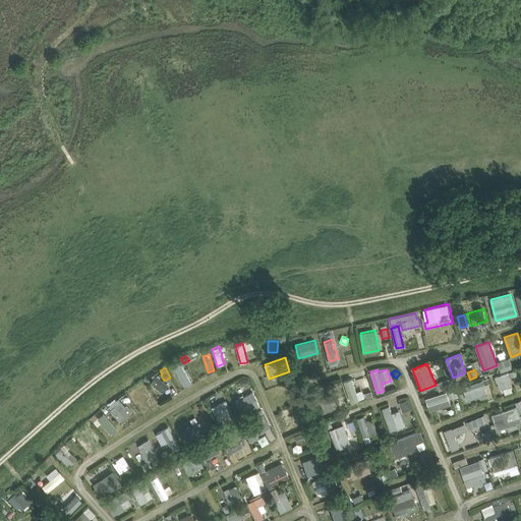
[(499,390),(512,385),(510,380),(511,379),(509,372),(495,377),(497,384),(498,384),(499,390)]
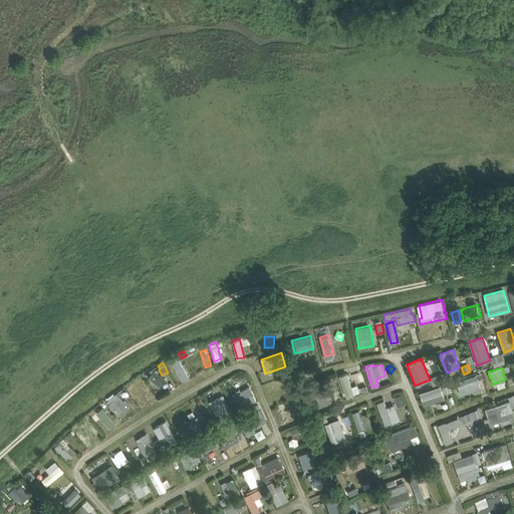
[(158,386),(164,377),(158,372),(152,380),(158,386)]
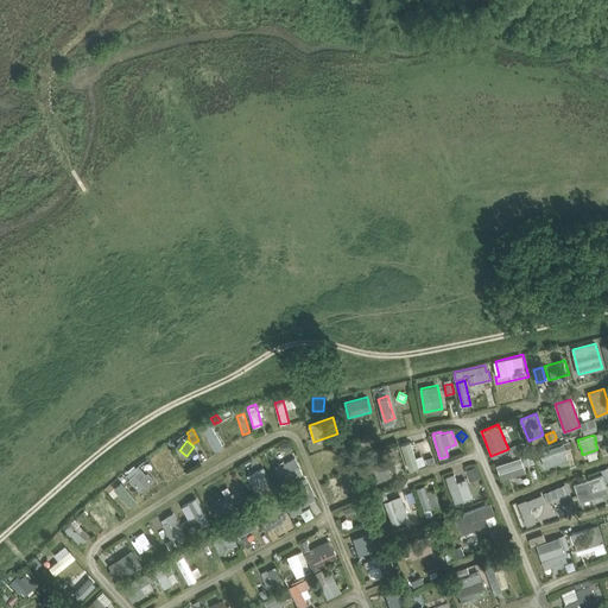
[(289,442),(284,441),(280,444),(280,447),(283,450),(289,451),(291,448),(291,444),(289,442)]
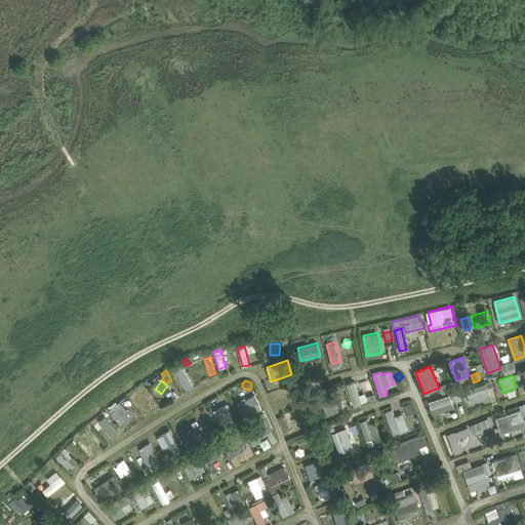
[(442,393),(454,389),(454,388),(457,387),(455,381),(454,380),(451,381),(439,386),(442,393)]
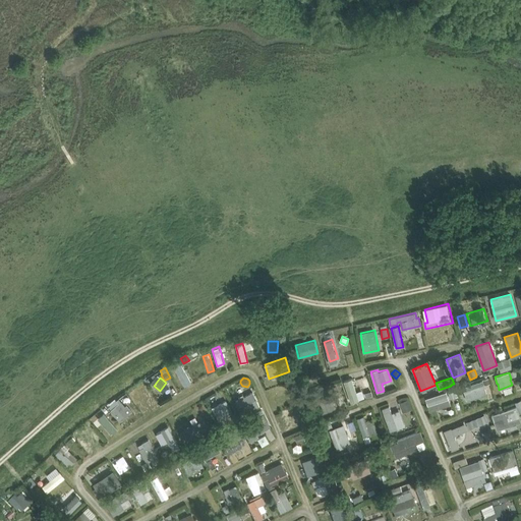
[(364,399),(364,392),(356,393),(354,379),(347,380),(349,401),(364,399)]
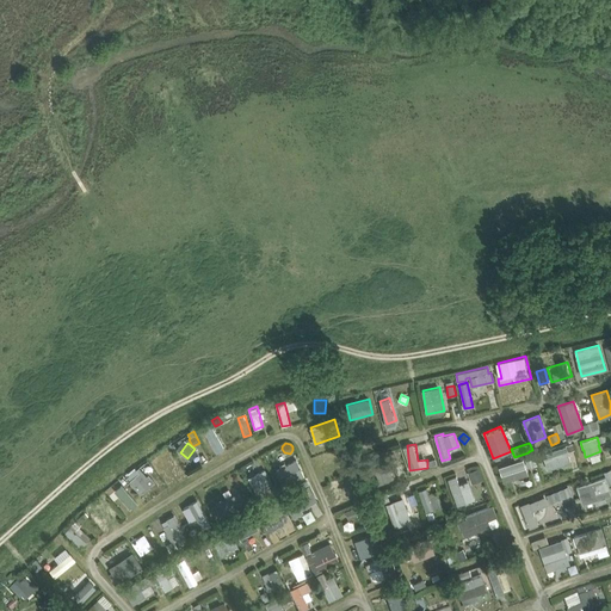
[(571,462),(568,454),(569,454),(566,446),(543,454),(548,470),(571,462)]
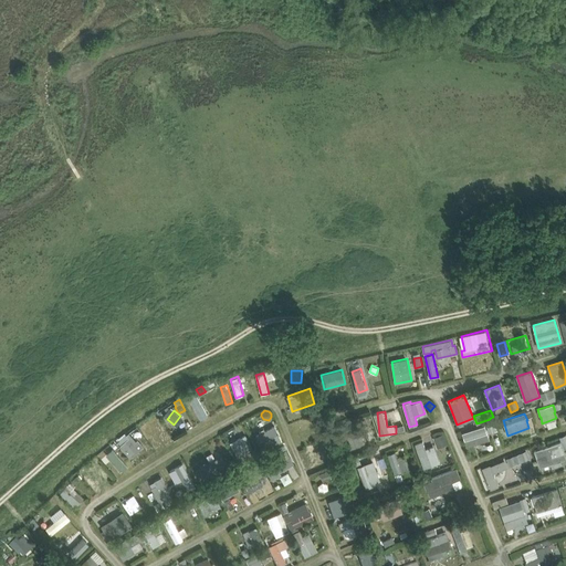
[(371,423),(368,415),(359,417),(363,426),(371,423)]
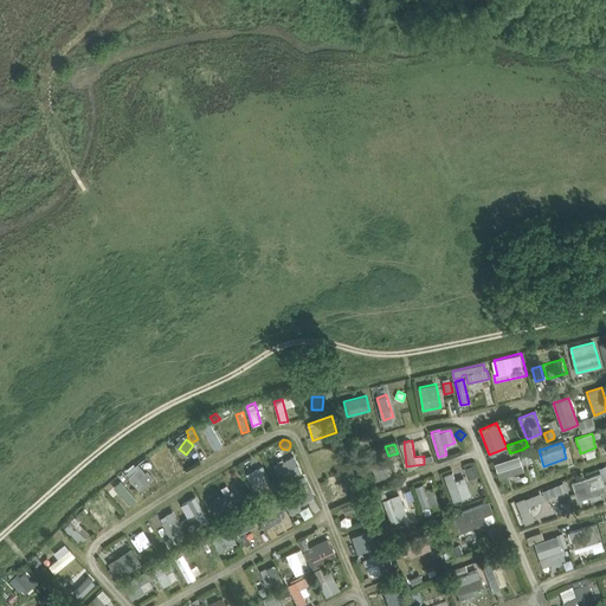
[(391,476),(381,447),(362,455),(372,482),(391,476)]
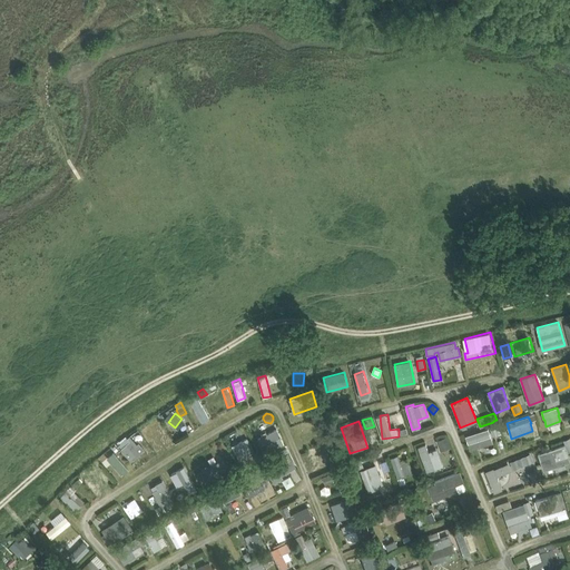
[(499,424),(489,428),(492,436),(501,434),(499,424)]
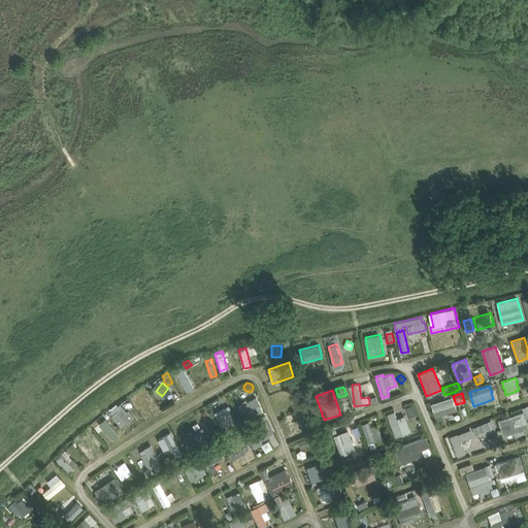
[(245,419),(245,421),(264,411),(257,397),(248,401),(243,404),(238,406),(245,419)]
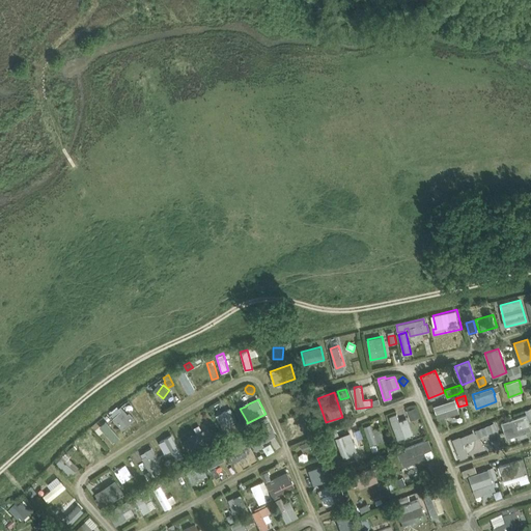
[(454,399),(434,407),(438,419),(458,413),(454,399)]
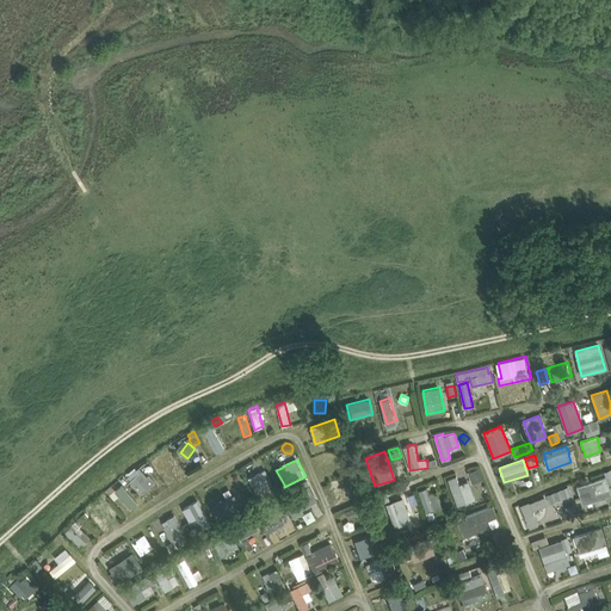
[(143,480),(147,476),(139,468),(136,470),(139,473),(129,481),(141,494),(150,486),(143,480)]
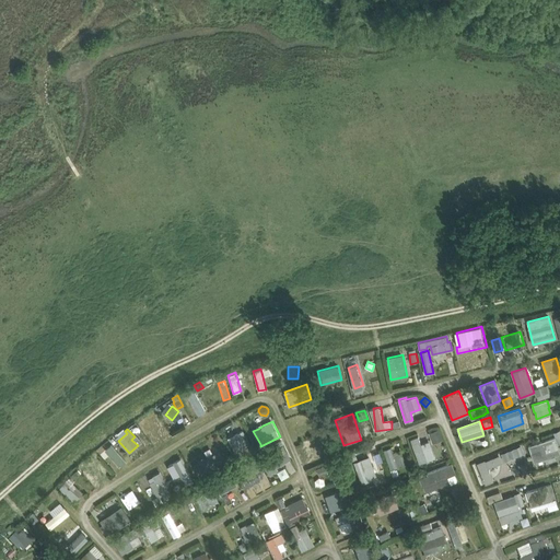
[(429,432),(433,443),(443,440),(439,429),(429,432)]
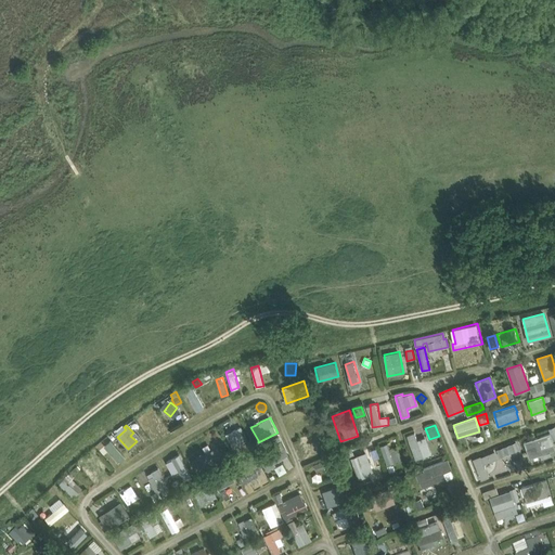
[(240,444),(248,440),(241,426),(226,435),(236,454),(243,451),(240,444)]
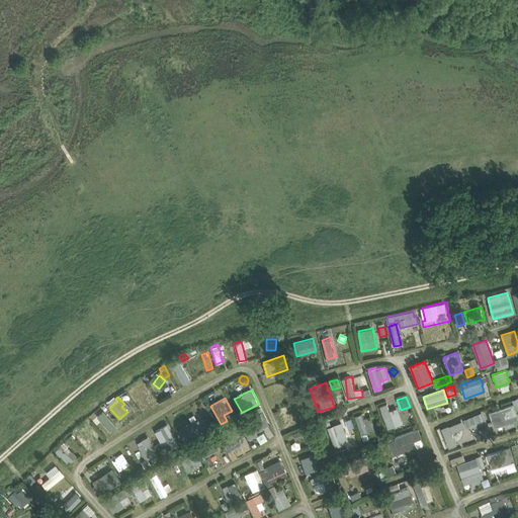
[(286,420),(304,414),(299,402),(282,409),(286,420)]
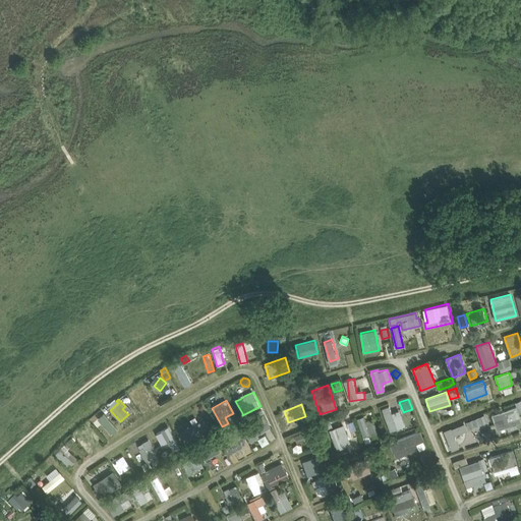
[(390,406),(382,408),(390,431),(405,426),(399,410),(392,412),(390,406)]
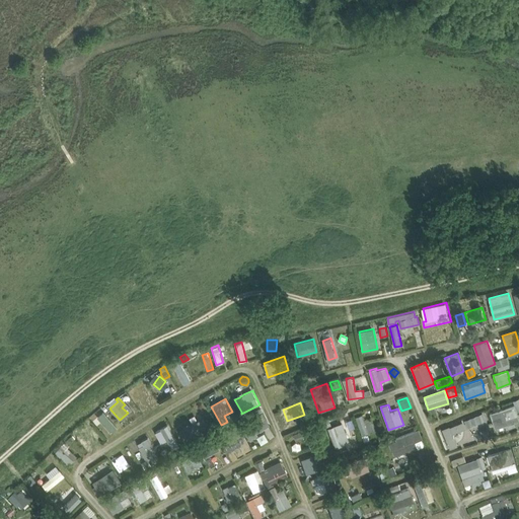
[(505,425),(514,422),(518,420),(518,418),(514,404),(490,413),(495,428),(505,425)]
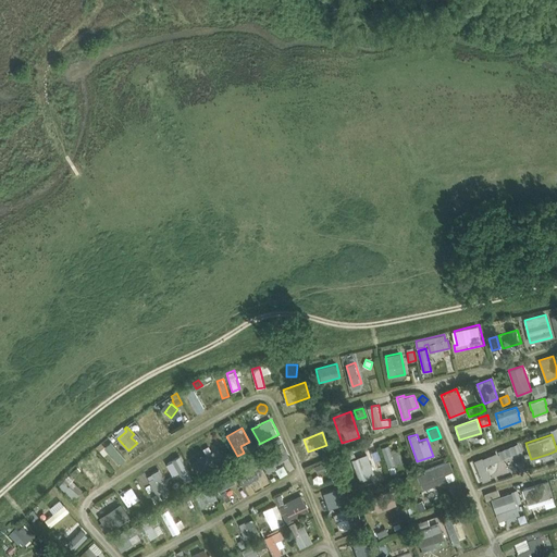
[(120,463),(127,457),(111,441),(104,448),(120,463)]
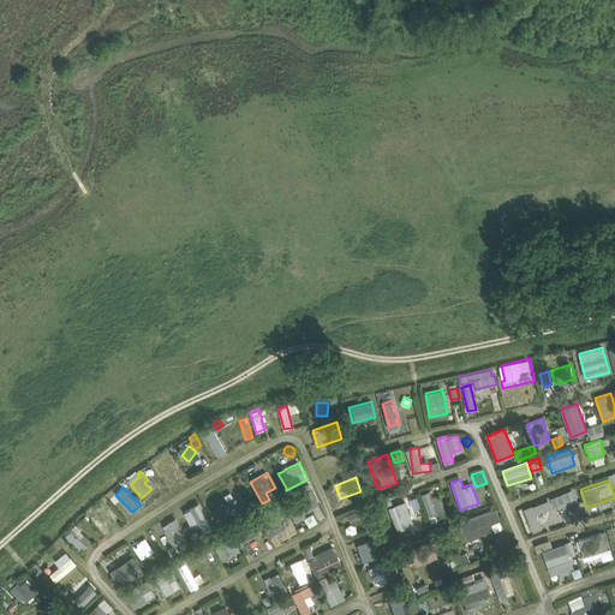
[(281,496),(278,488),(269,493),(273,500),(281,496)]
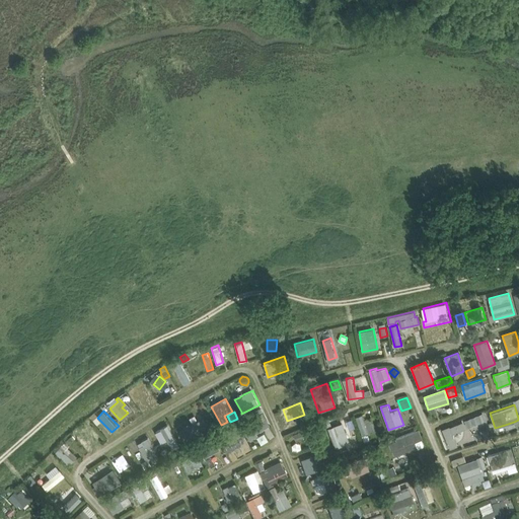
[(257,435),(256,432),(270,425),(263,413),(241,425),(249,439),(257,435)]
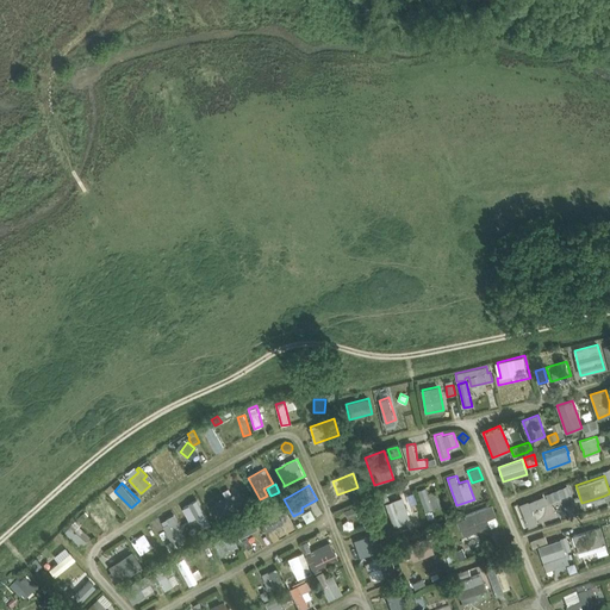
[(546,495),(549,503),(571,493),(567,485),(546,495)]
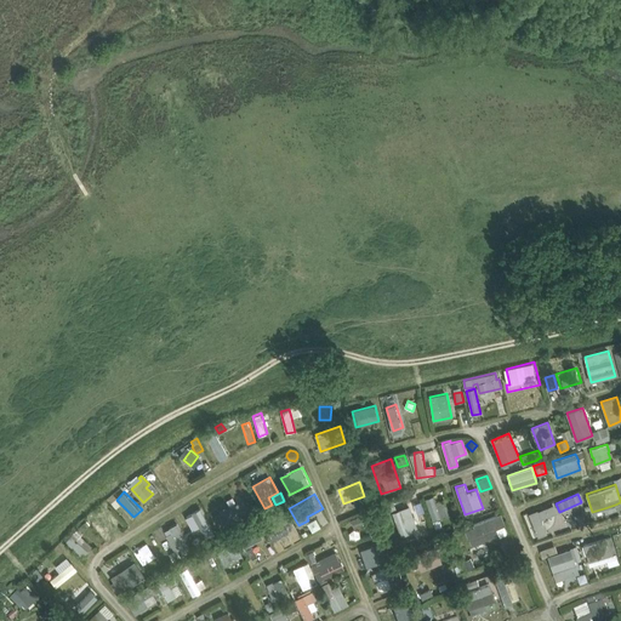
[(433,496),(426,499),(433,520),(449,514),(444,501),(436,503),(433,496)]
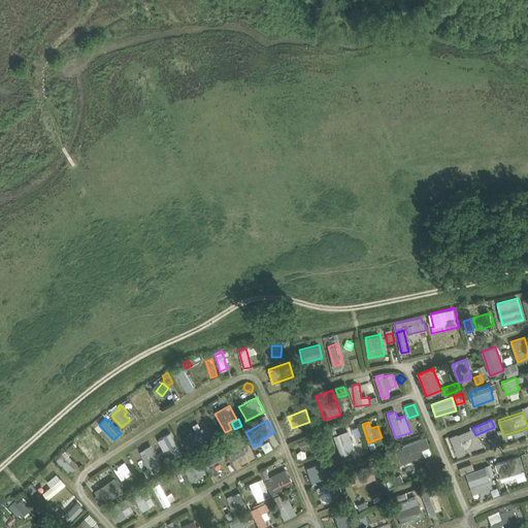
[(207,425),(184,437),(190,449),(213,436),(207,425)]
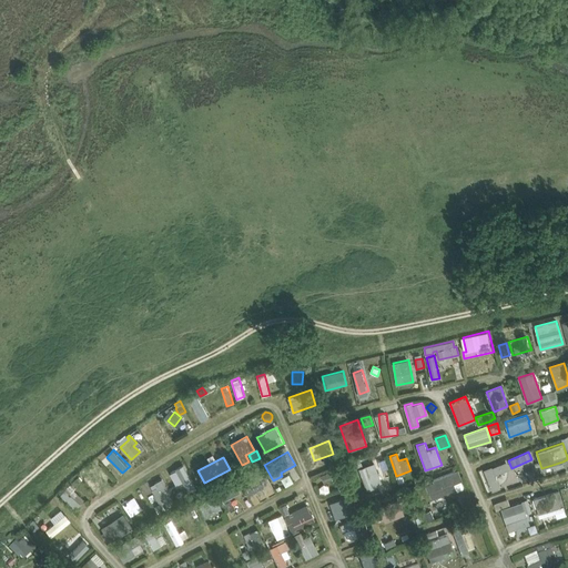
[(363,466),(359,458),(352,460),(355,468),(363,466)]
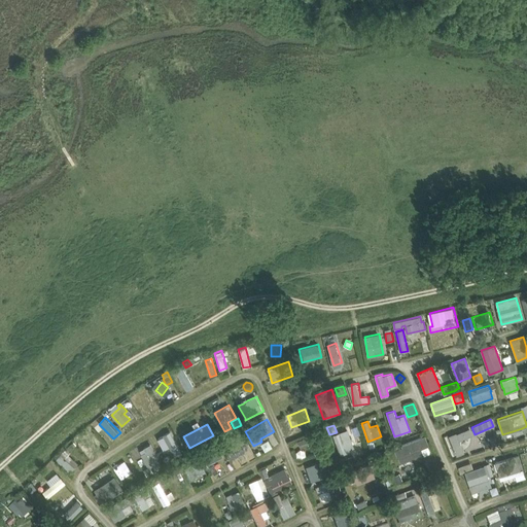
[(472,434),(469,428),(456,433),(456,432),(449,435),(457,456),(464,453),(459,441),(472,434)]
